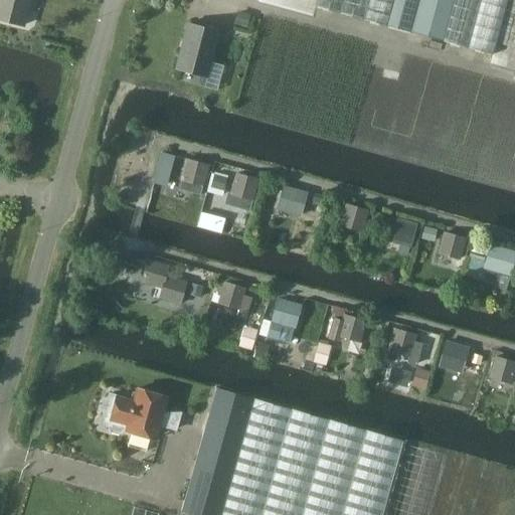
[(29,0),(0,0),(0,18),(23,25),(29,0)]
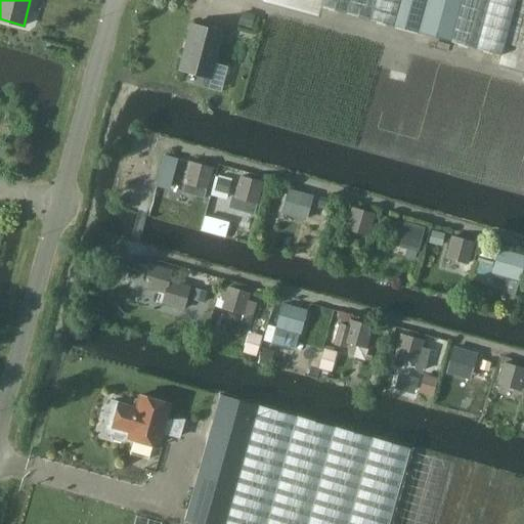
[(500,55),(515,0),(321,0),(320,6),(500,55)]
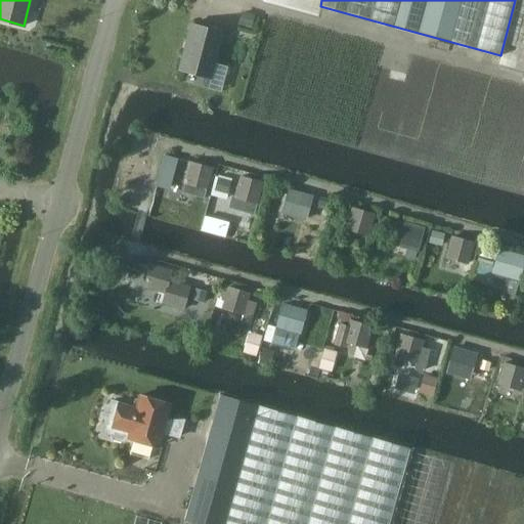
[(242,11),(237,26),(252,29),(255,14),(242,11)]
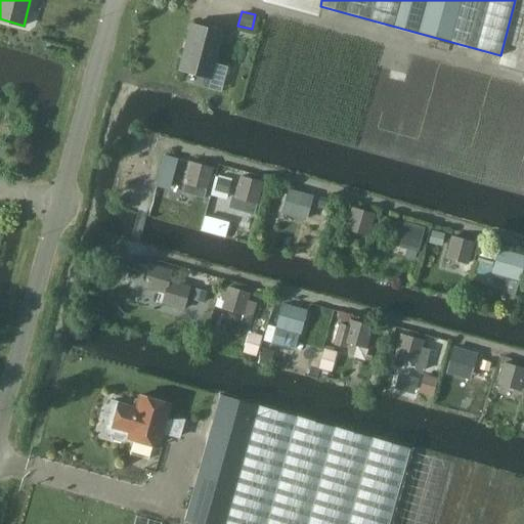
[(178,70),(210,78),(222,33),(190,25),(178,70)]
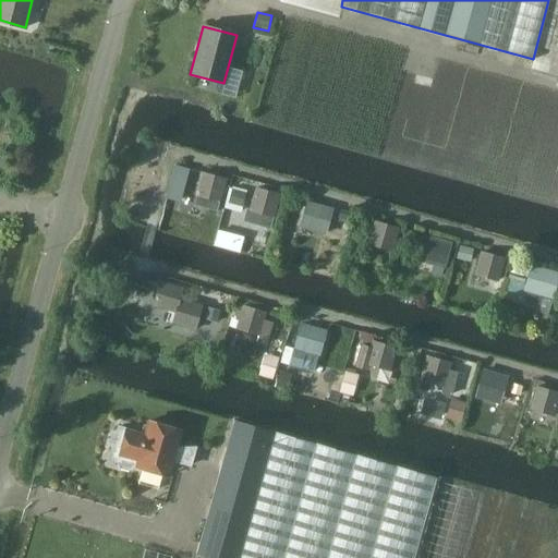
[(174,166),(166,199),(179,202),(187,169),(174,166)]
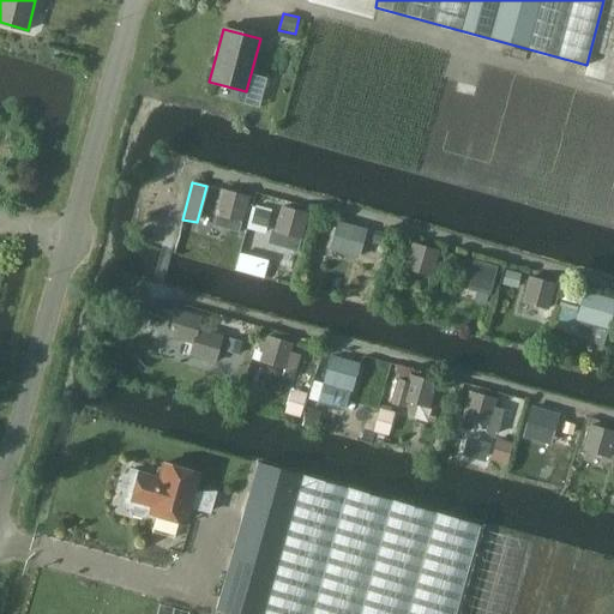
[(200,218),(212,221),(221,186),(210,182),(200,218)]
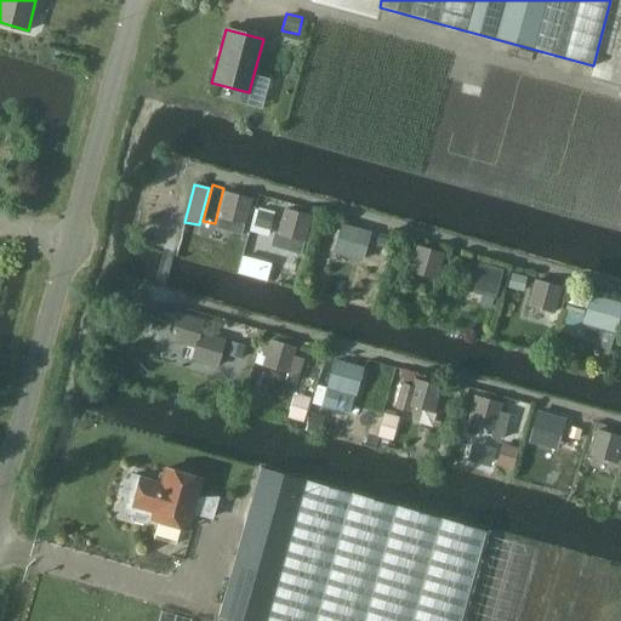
[(218,217),(216,227),(240,233),(243,224),(244,224),(250,199),(223,192),(217,217),(218,217)]
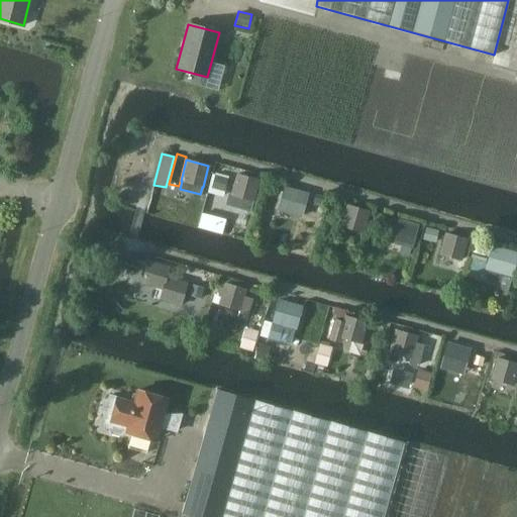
[(226,187),(226,173),(212,173),(212,188),(226,187)]
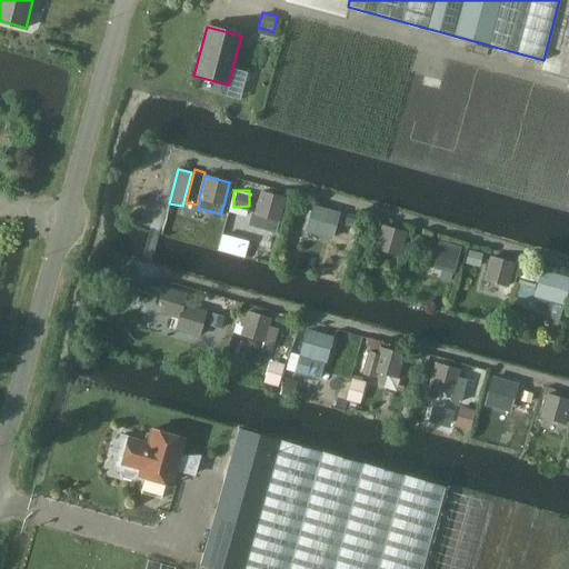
[(283,198),(261,192),(255,216),(278,221),(283,198)]
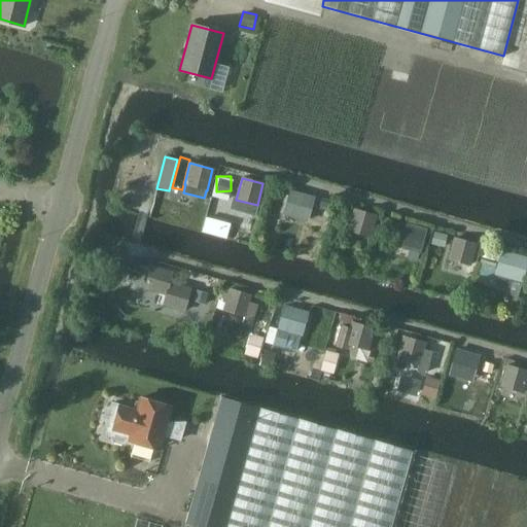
[(313,198),(290,191),(285,209),(297,213),(295,217),(306,220),(313,198)]
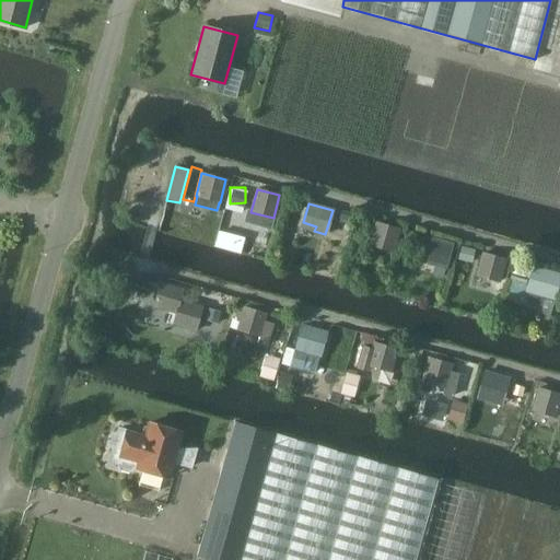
[(399,229),(376,222),(370,245),(393,252),(399,229)]
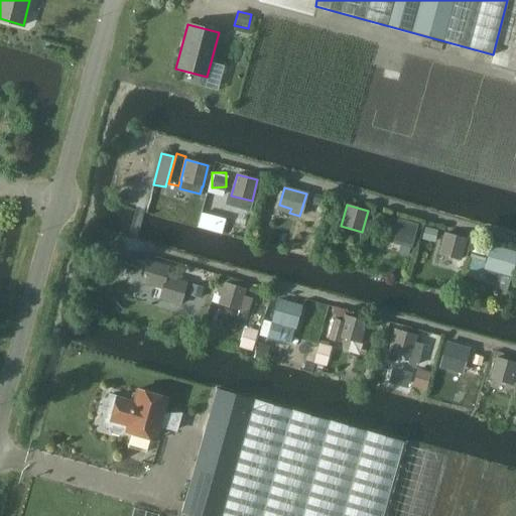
[(198,225),(222,231),(226,216),(202,210),(198,225)]
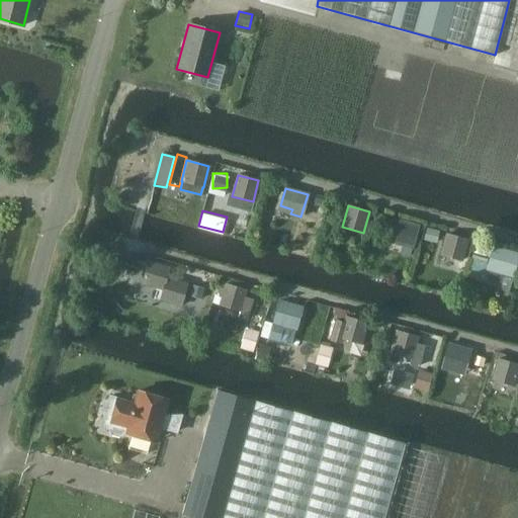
[(418,226),(396,220),(391,237),(403,241),(402,245),(412,248),(418,226)]
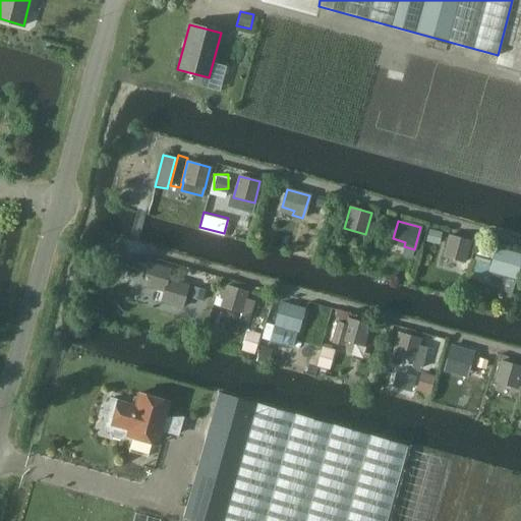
[(429,229),(426,241),(439,244),(442,232),(429,229)]
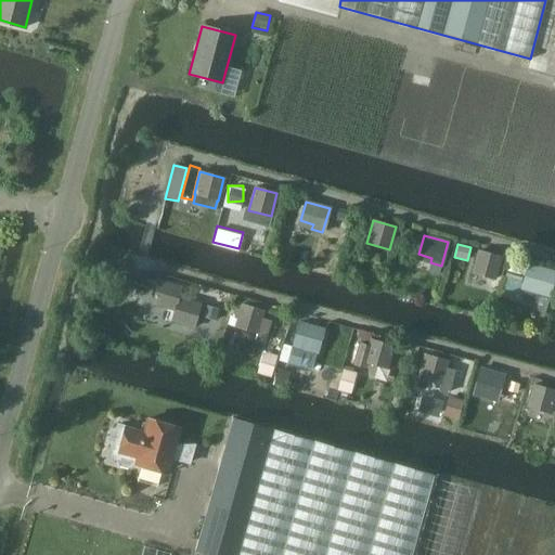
[(494,280),(499,263),(501,257),(478,250),(472,273),(494,280)]
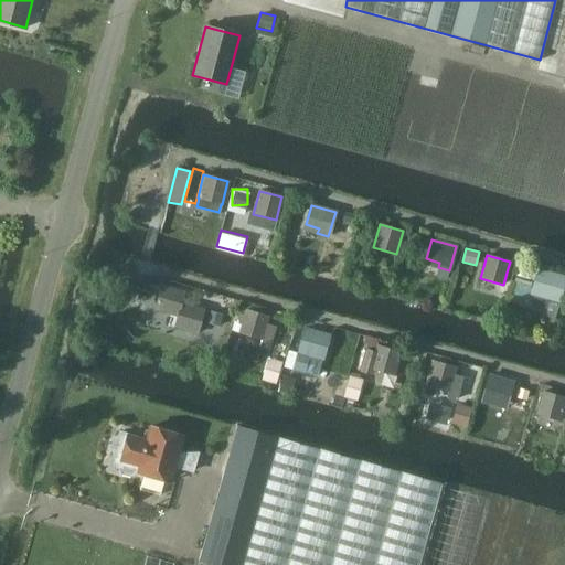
[(550,317),(558,319),(562,307),(555,305),(563,277),(519,264),(514,281),(531,286),(532,279),(536,280),(530,306),(552,312),(550,317)]
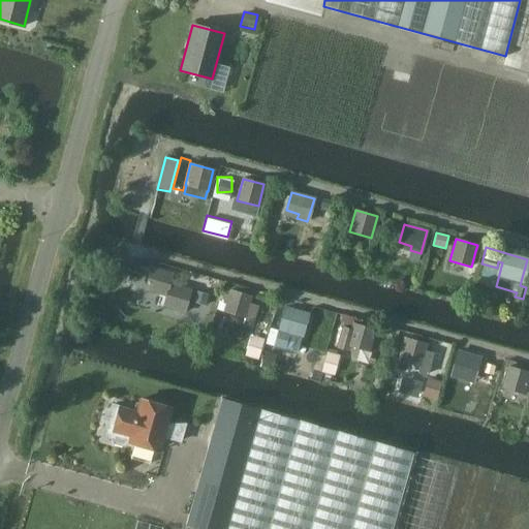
[(173,274),(152,268),(146,289),(166,296),(163,306),(185,311),(191,290),(169,284),(173,274)]
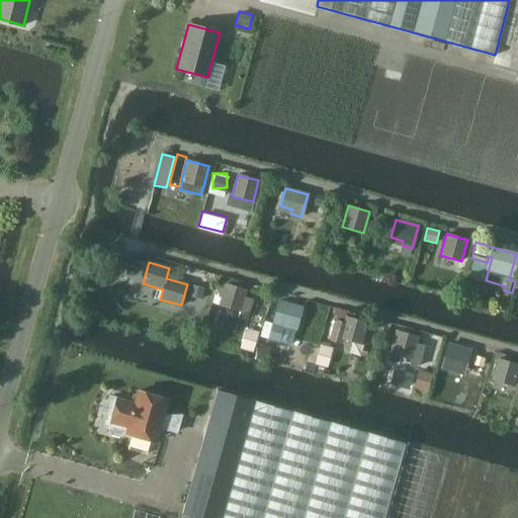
[(220,282),(213,300),(220,303),(220,304),(240,310),(238,317),(247,320),(253,299),(244,297),(246,290),(220,282)]
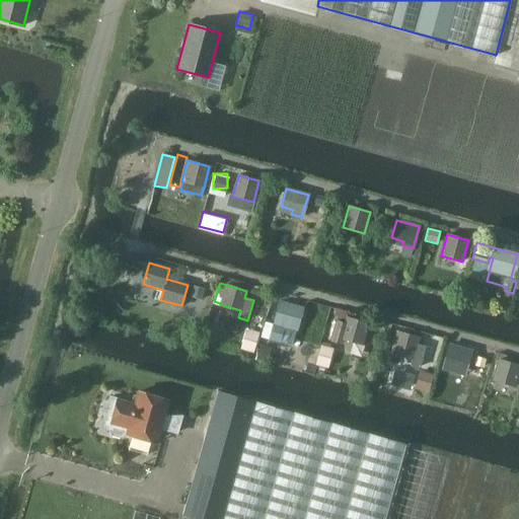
[(193,286),(190,297),(200,299),(203,289),(193,286)]
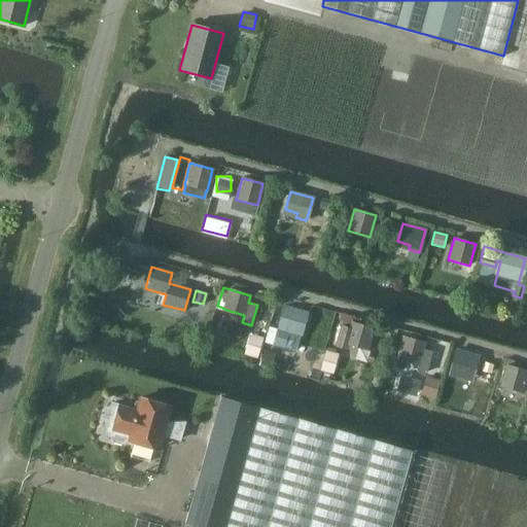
[(288,330),(290,326),(307,330),(311,316),(306,315),(307,313),(284,306),(278,328),(288,330)]
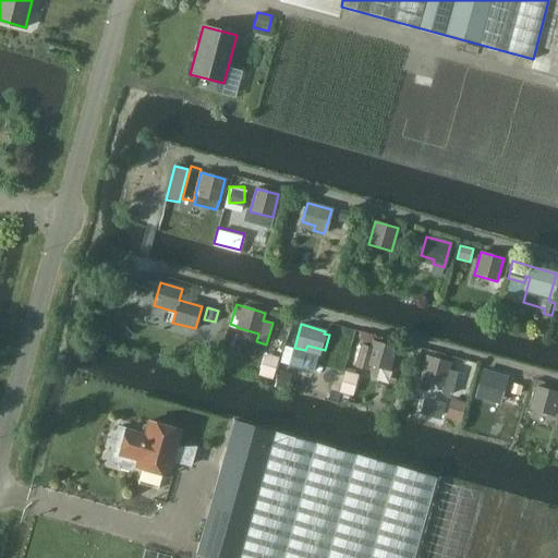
[(400,358),(393,355),(396,348),(373,341),(366,364),(389,371),(387,376),(393,378),(400,358)]
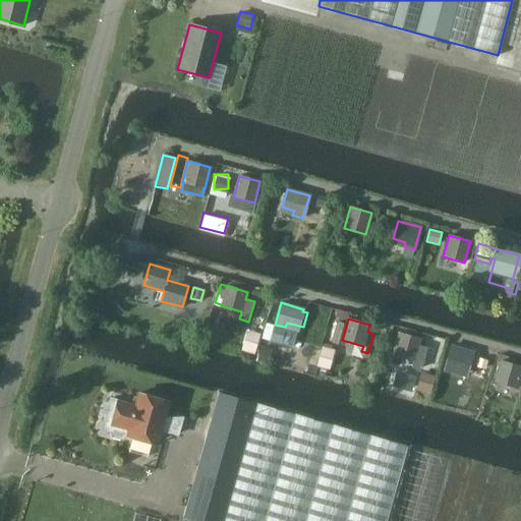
[(247,331),(241,350),(254,354),(259,335),(247,331)]
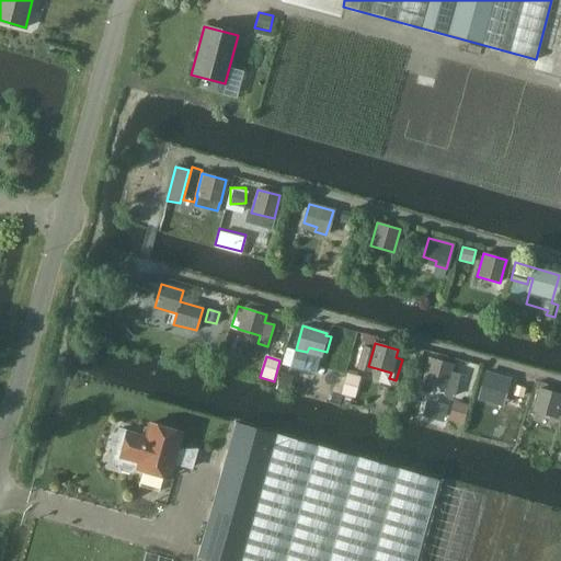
[(447,389),(454,365),(428,357),(421,381),(447,389)]
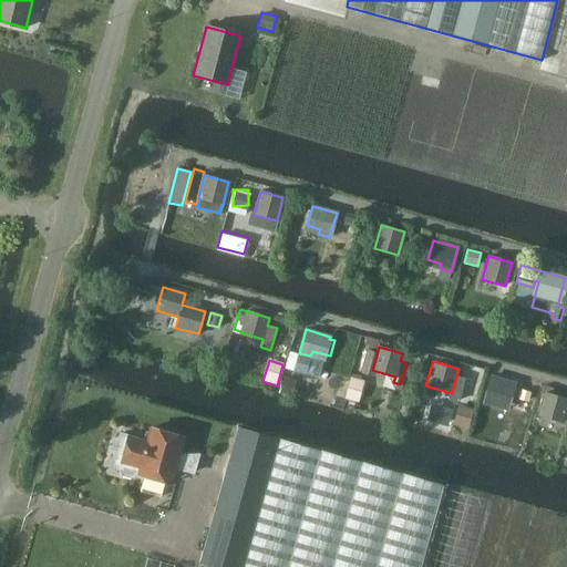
[(284,378),(279,392),(291,395),(296,381),(284,378)]
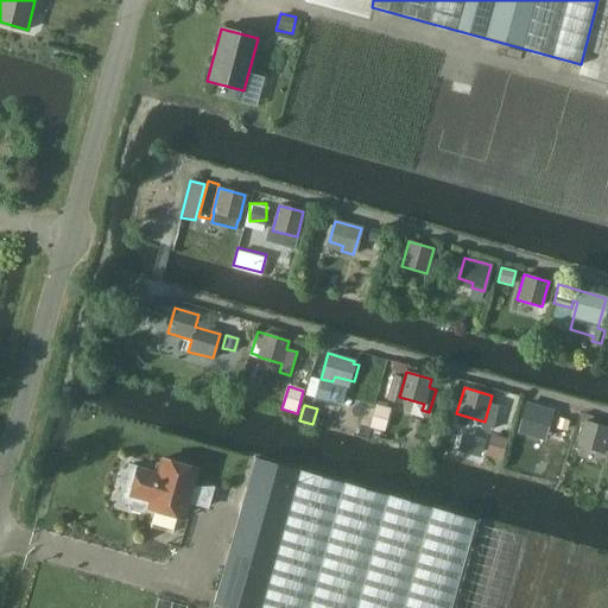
[(377,405),(371,426),(385,431),(391,410),(377,405)]
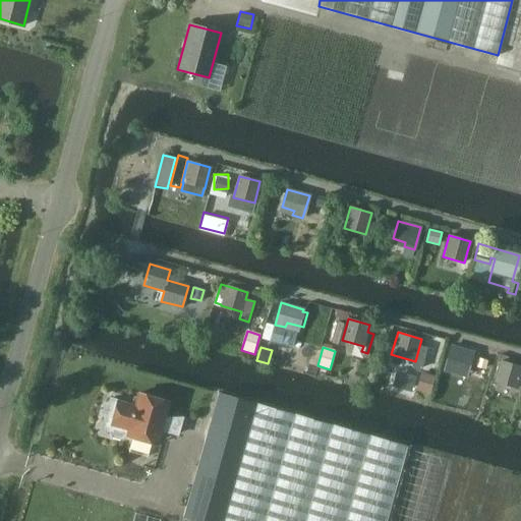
[(473,353),(451,347),(445,369),(455,372),(456,367),(468,371),(473,353)]
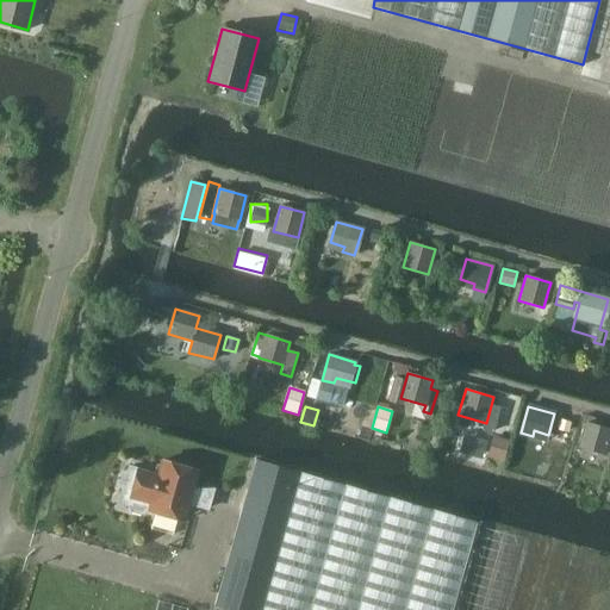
[(609,434),(609,429),(587,423),(580,448),(604,455),(609,434)]
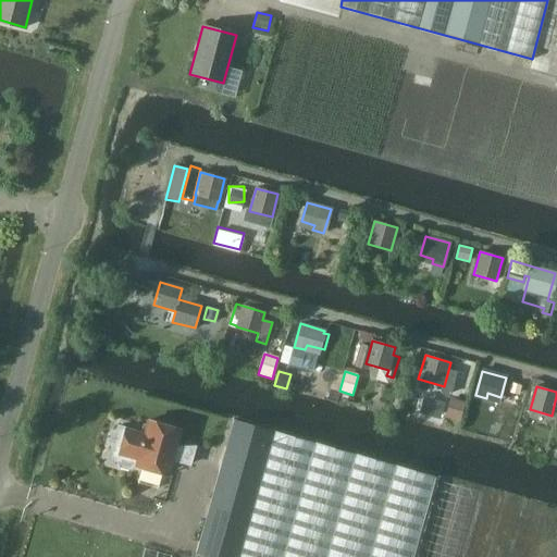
[(450,399),(445,417),(460,421),(466,404),(450,399)]
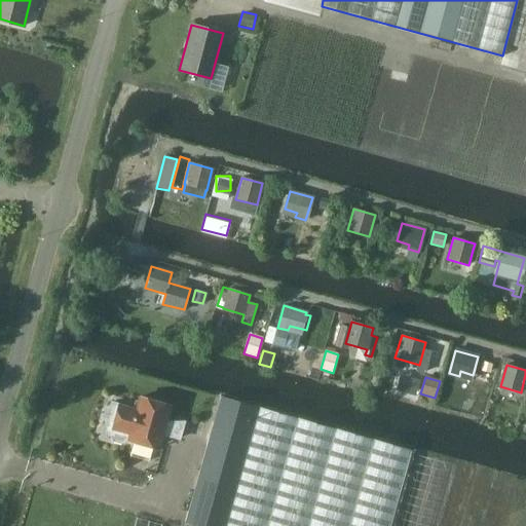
[(221,396),(185,523),(196,525),(389,525),(412,450),(221,396)]
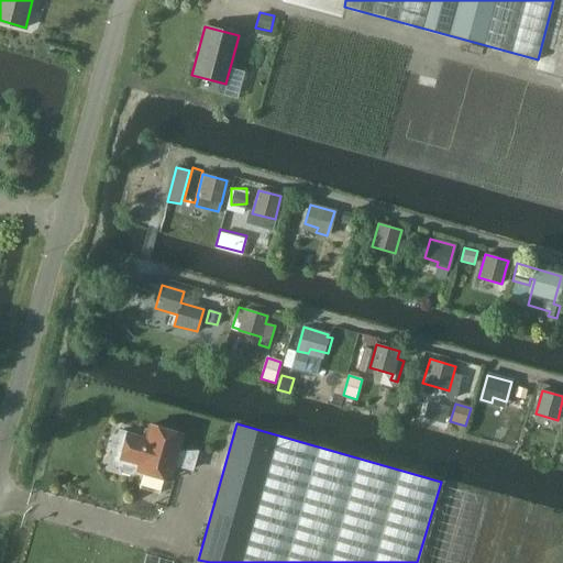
[(118,438),(113,439),(111,448),(114,451),(111,464),(121,466),(122,471),(131,474),(134,471),(139,472),(139,471),(139,470),(140,464),(144,465),(142,473),(170,481),(174,464),(191,470),(196,452),(178,453),(183,434),(150,424),(146,439),(119,431),(118,438)]
